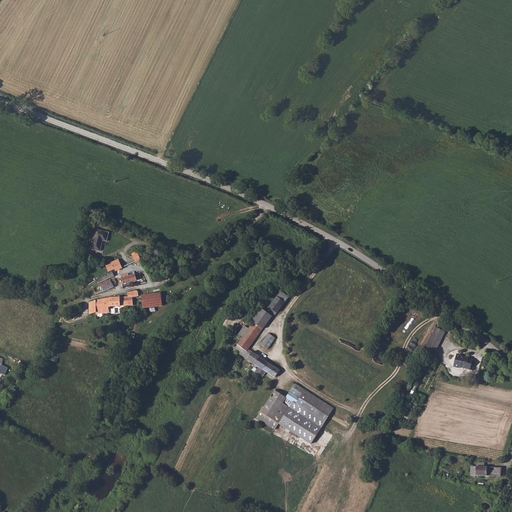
[(96,231),(91,250),(100,253),(103,242),(106,243),(108,234),(96,231)]
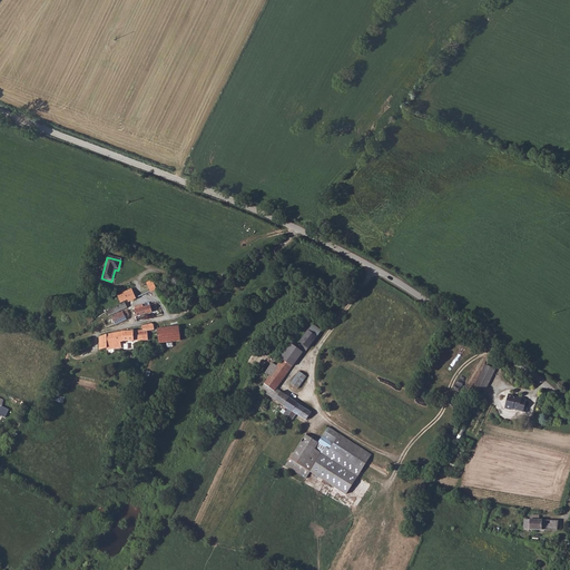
[(147,283),(150,292),(157,288),(153,279),(147,283)]
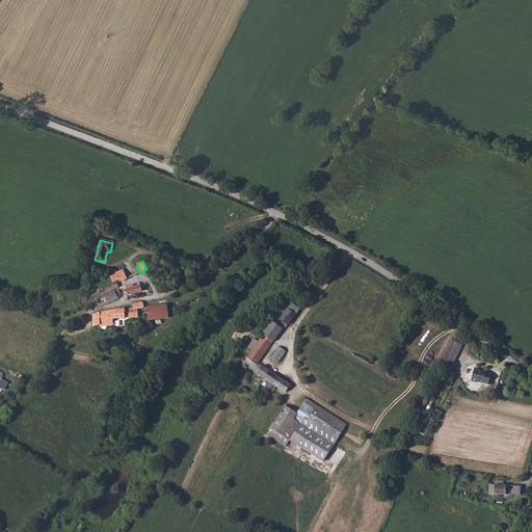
[(110,275),(112,283),(118,280),(120,282),(127,278),(123,270),(110,275)]
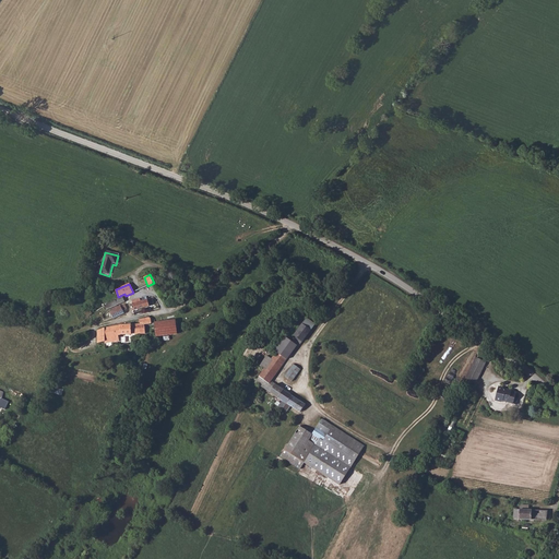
[(125,301),(122,297),(106,305),(105,306),(106,310),(125,301)]
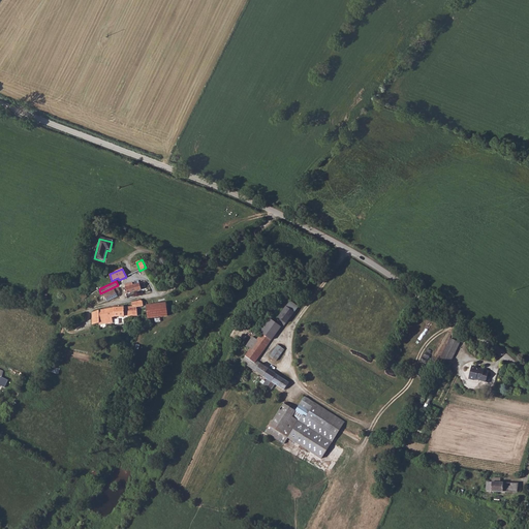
[(126,294),(142,289),(141,283),(138,284),(133,285),(133,282),(125,284),(126,287),(124,288),(126,294)]
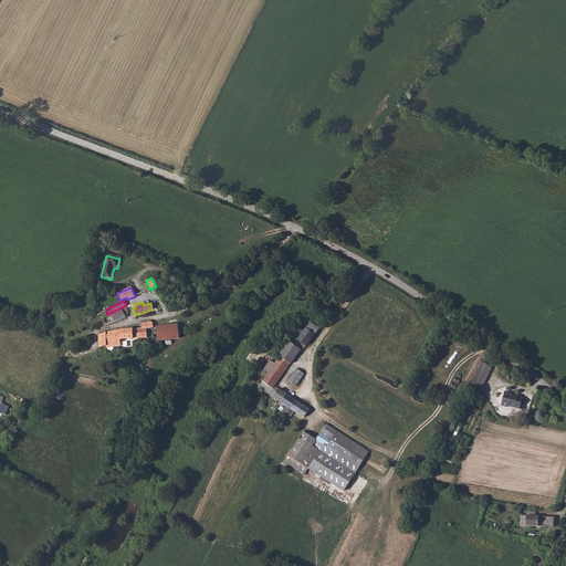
[(112,314),(115,322),(126,317),(125,314),(123,311),(123,310),(112,314)]
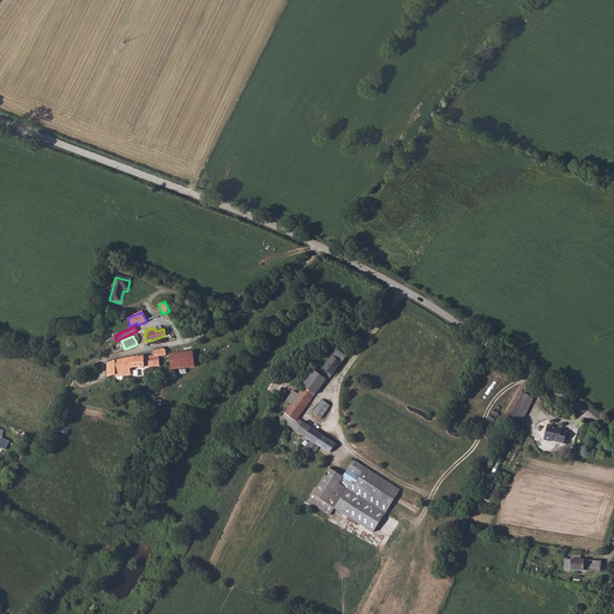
[(324,367),(326,369),(331,372),(344,354),(338,349),(324,367)]
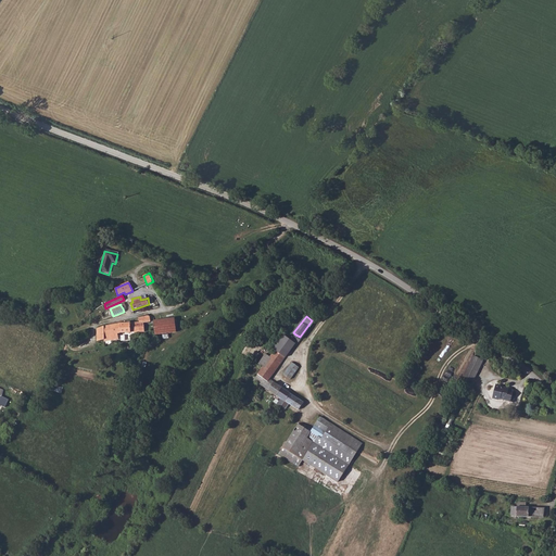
[(155,321),(154,323),(156,335),(176,332),(175,319),(155,321)]
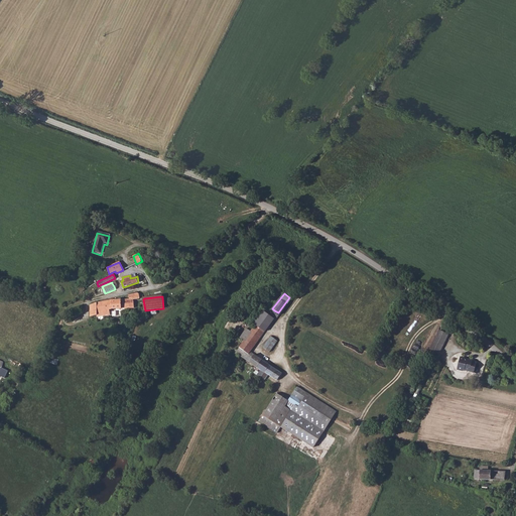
[(289,297),(278,312),(280,314),(291,298),(289,297)]
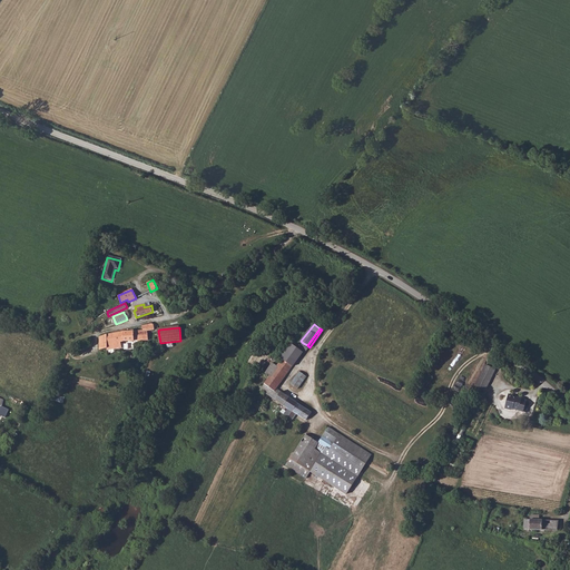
[(133,330),(105,335),(104,338),(107,338),(107,344),(130,342),(141,342),(141,337),(146,337),(146,333),(141,332),(141,331),(133,330)]
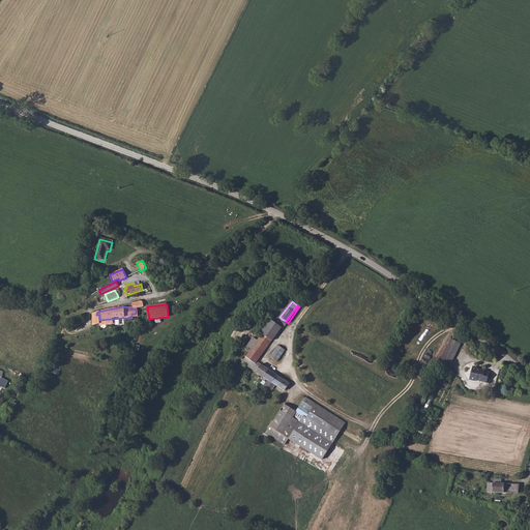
[(271,318),(261,331),(263,332),(272,340),(282,326),(277,323),(271,318)]
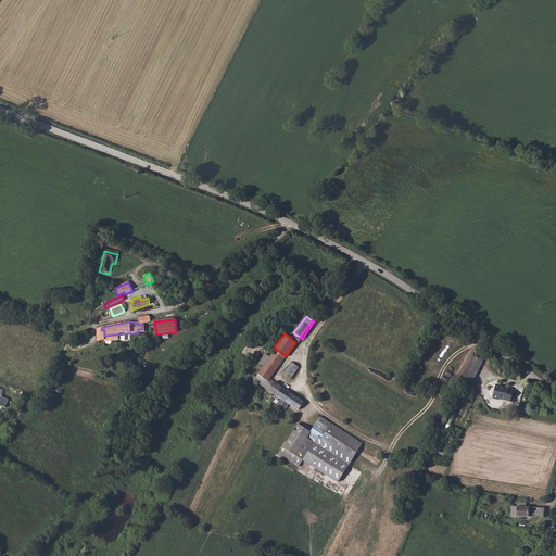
[(290,392),(269,378),(286,356),(276,349),(270,356),(264,353),(258,362),(262,365),(253,378),(285,400),(290,392)]
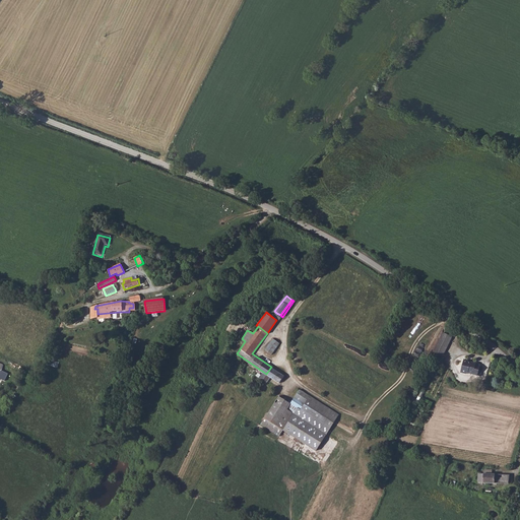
[(443,333),(441,338),(450,342),(452,337),(443,333)]
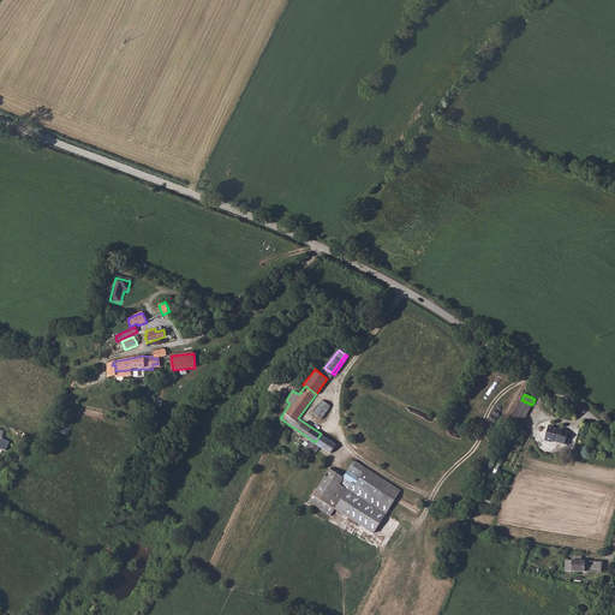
[(323,400),(314,413),(321,418),(330,405),(323,400)]
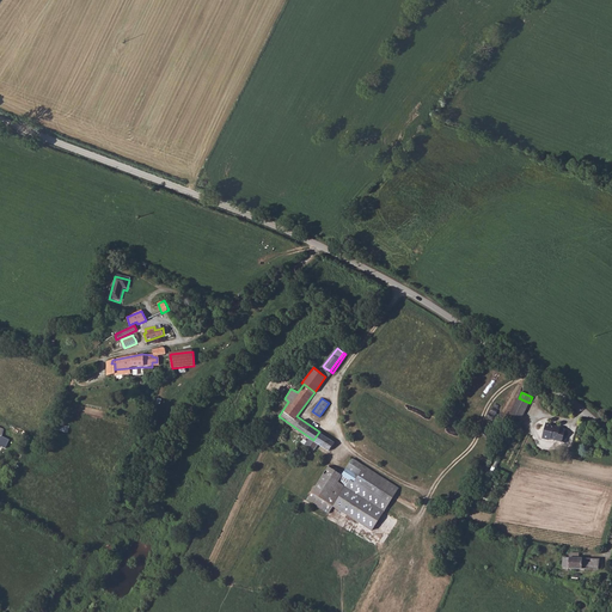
[(530,403),(519,398),(512,414),(524,418),(530,403)]
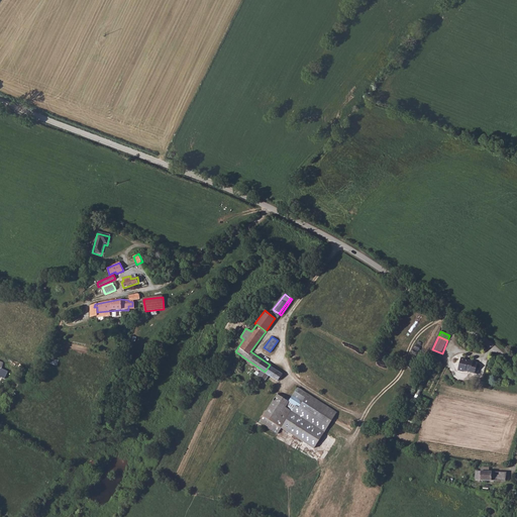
[(464,358),(461,372),(468,374),(468,372),(481,376),(483,370),(480,370),(481,366),(477,365),(478,363),(473,362),(473,363),(471,362),(471,360),(469,360),(470,359),(464,358)]
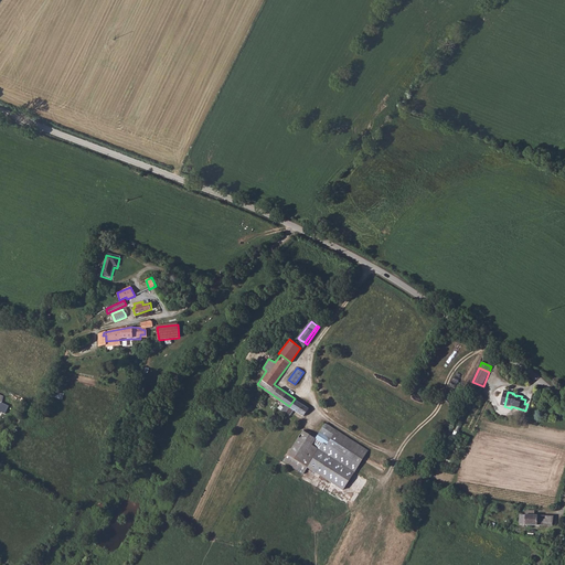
[(289,406),(286,412),(289,414),(292,408),(304,415),(308,407),(295,398),(289,406)]
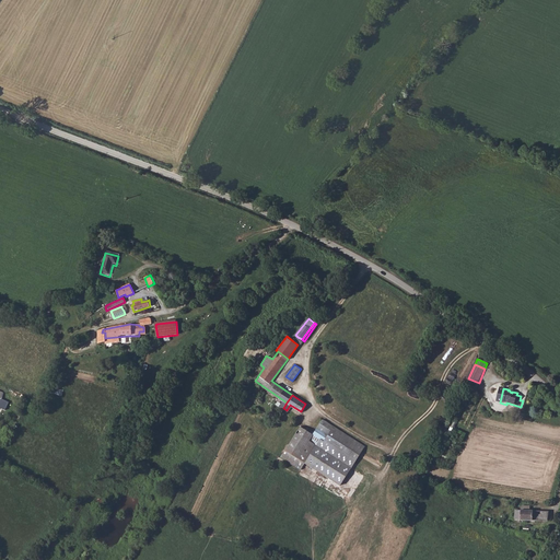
[(284,448),(280,457),(300,470),(304,463),(315,444),(319,447),(331,430),(319,423),(314,431),(308,428),(306,431),(312,434),(298,457),(284,448)]
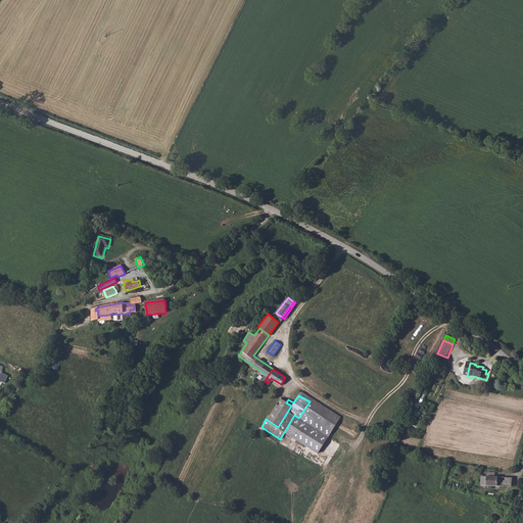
[(280,398),(266,419),(278,427),(291,406),(286,402),(280,398)]
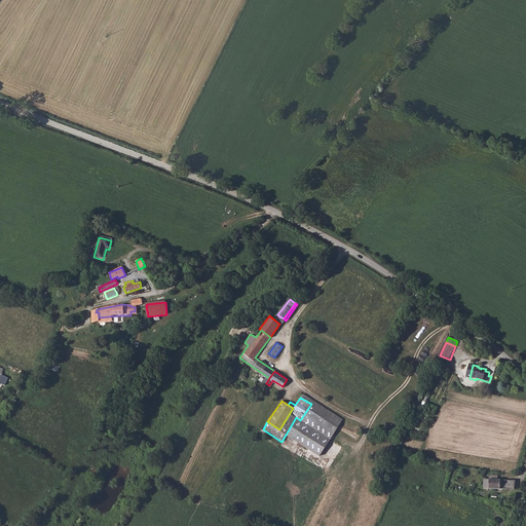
[(296,417),(286,435),(317,455),(340,422),(311,404),(300,420),(296,417)]
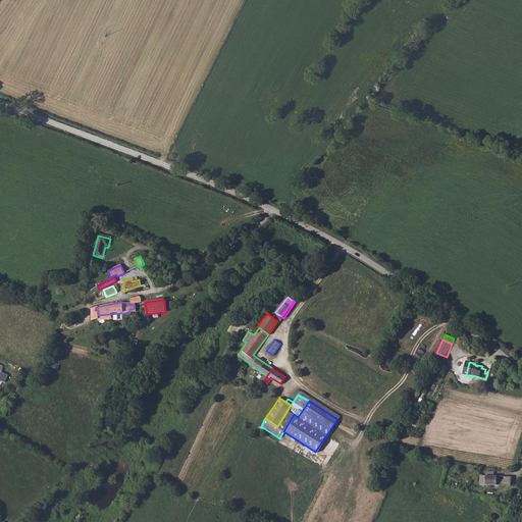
[(512,475),(481,475),(481,484),(512,484),(512,475)]
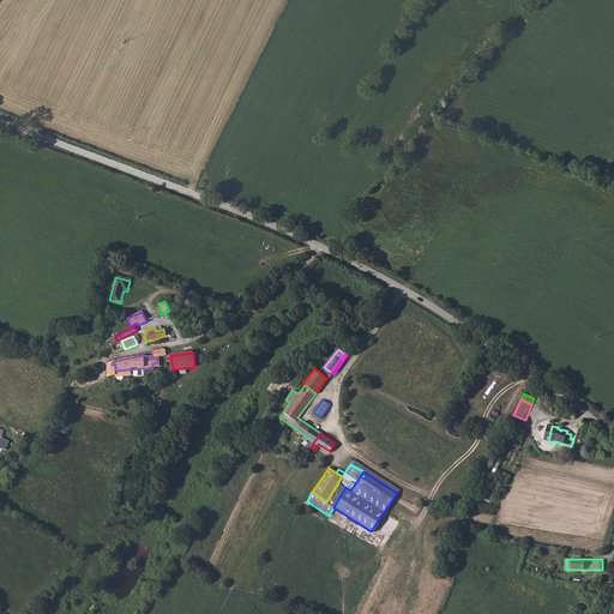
[(386,613),(396,613),(407,588),(397,584),(386,613)]
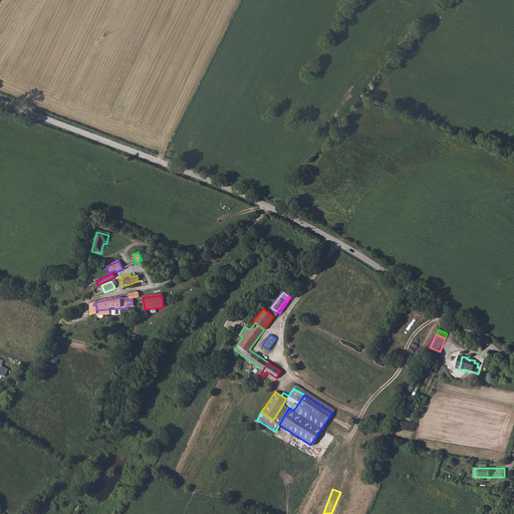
[(489,492),(488,499),(497,501),(498,495),(489,492)]
